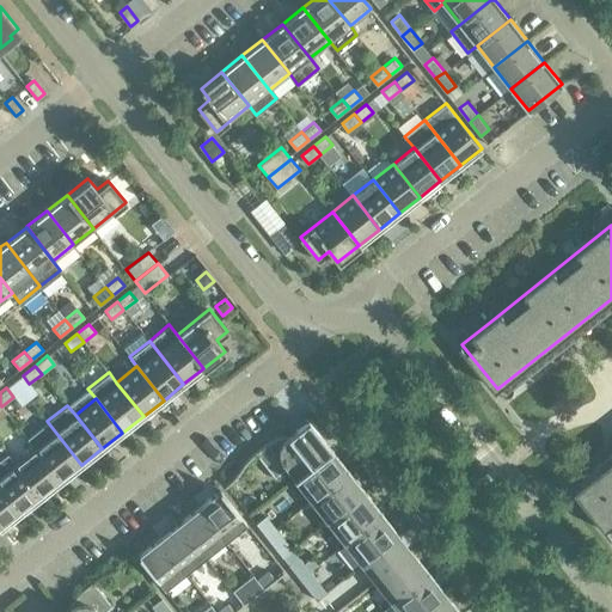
[(308,420),(287,436),(286,436),(281,436),(277,438),(273,440),(269,442),(265,445),(258,450),(255,452),(275,477),(286,467),(295,479),(332,450),(308,420)]
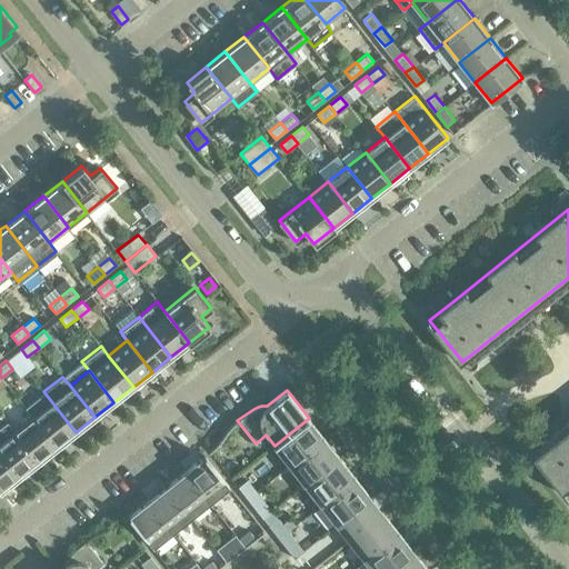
[(25,407),(32,416),(57,447),(76,432),(43,391),(25,407)]
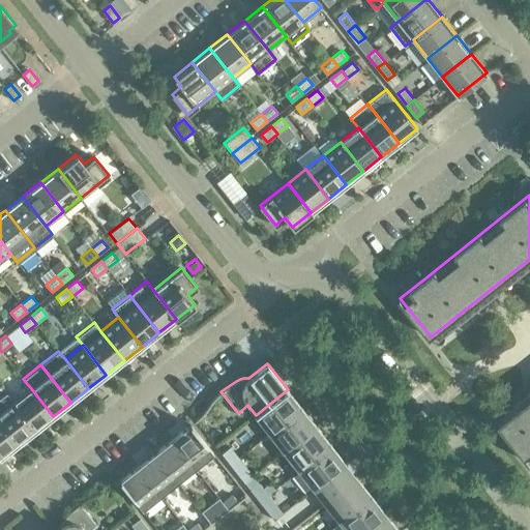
[(12,401),(35,431),(53,416),(30,387),(12,401)]
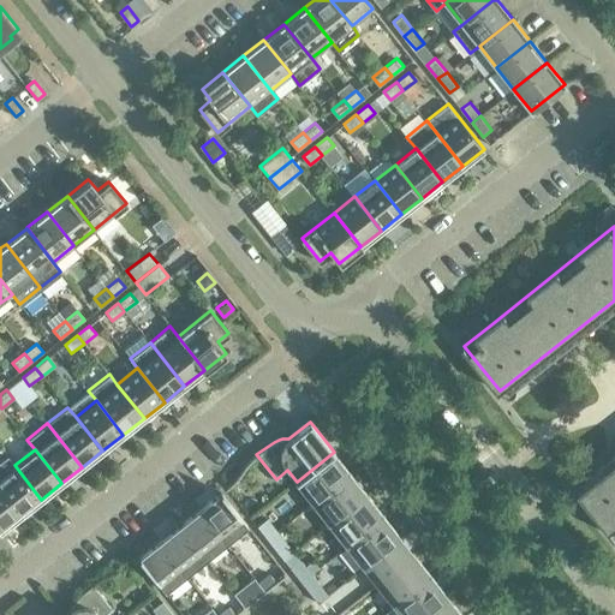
[(351,473),(344,464),(334,452),(297,482),(314,503),(351,473)]
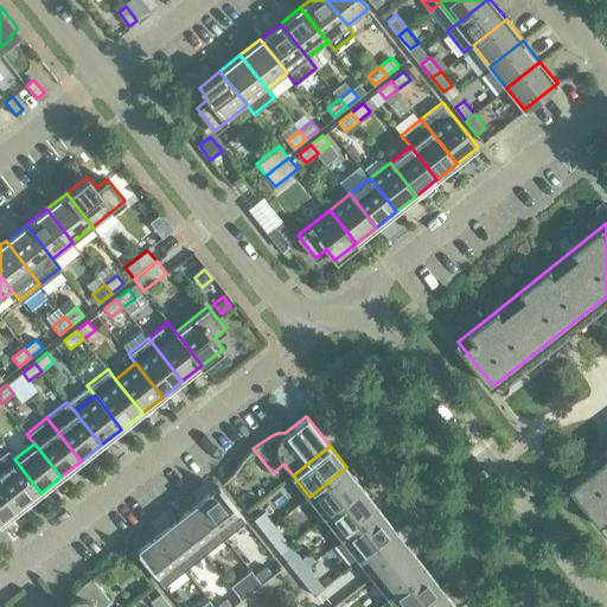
[(0,481),(20,509),(40,493),(14,459),(6,449),(0,454),(0,481)]
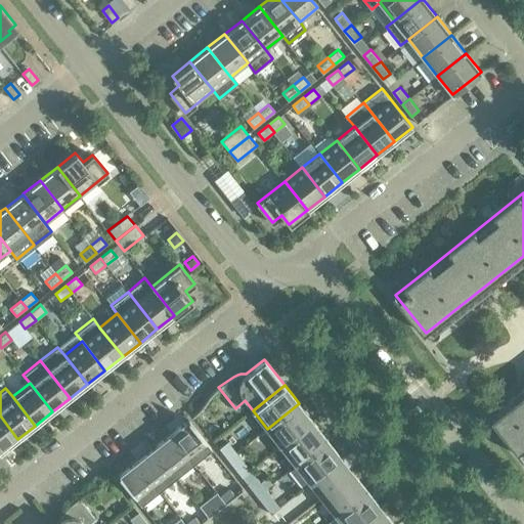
[(523,394),(494,419),(523,456),(523,394)]
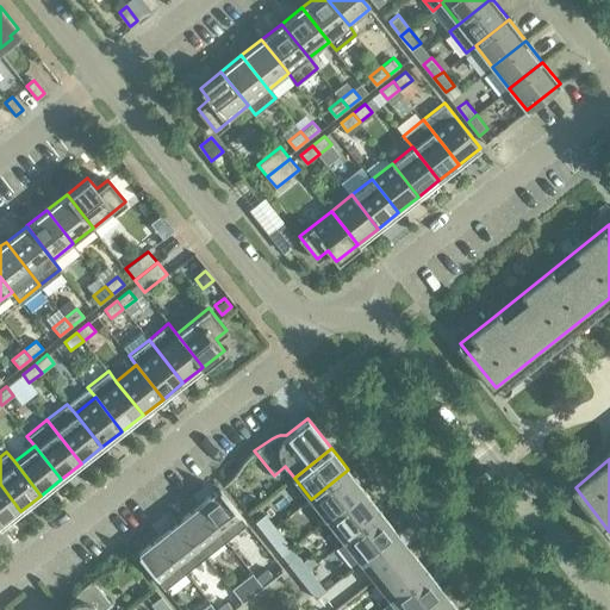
[(365,490),(348,470),(311,499),(327,520),(365,490)]
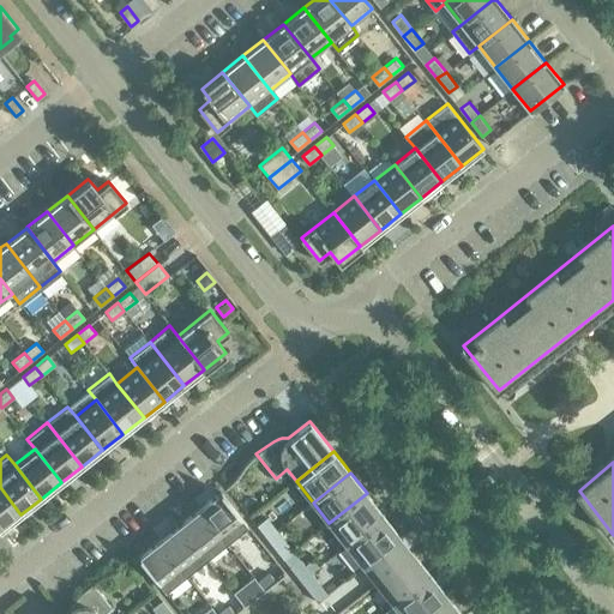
[(0,530),(20,515),(0,487),(0,530)]
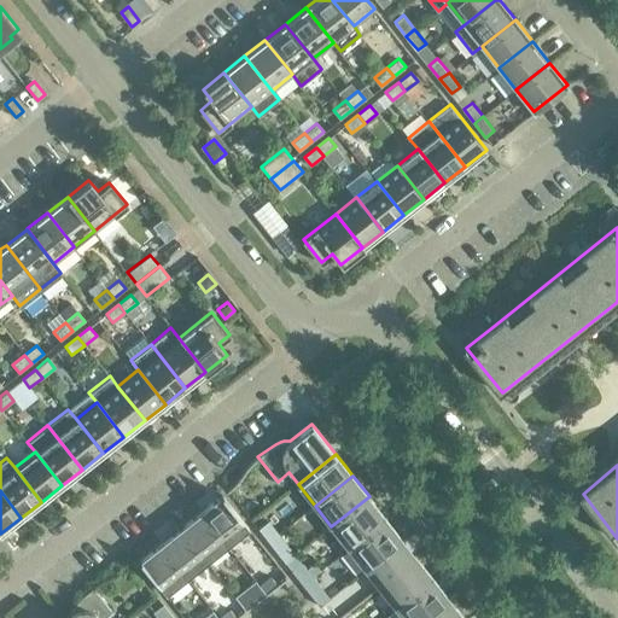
[(249,528),(222,494),(200,511),(228,544),(249,528)]
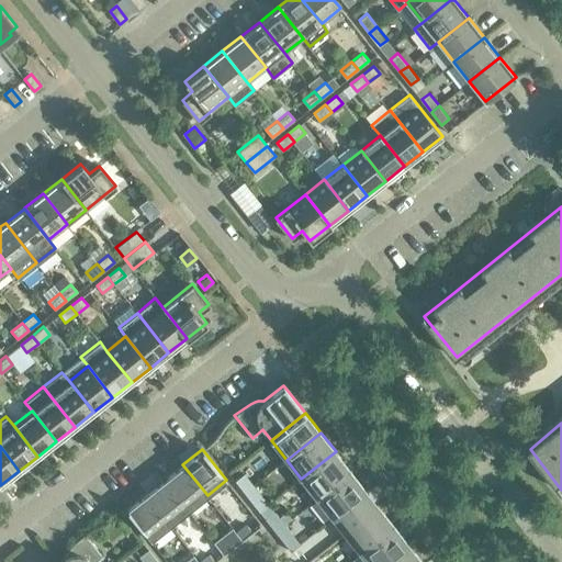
[(351,471),(345,462),(336,451),(301,479),(316,498),(351,471)]
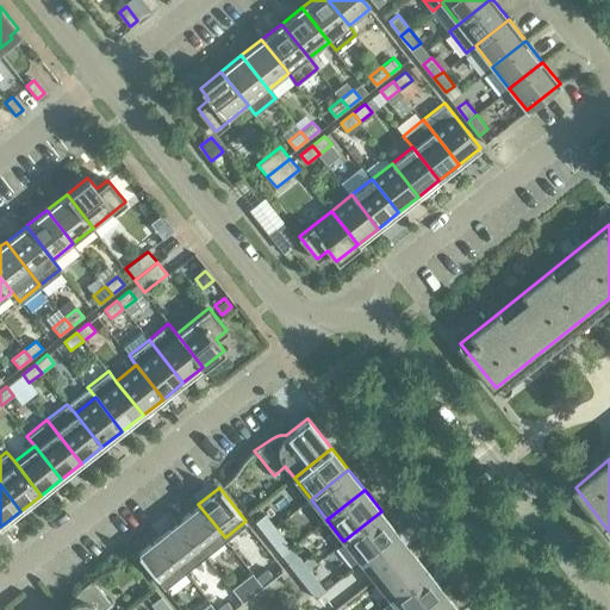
[(225,537),(198,504),(178,521),(205,554),(225,537)]
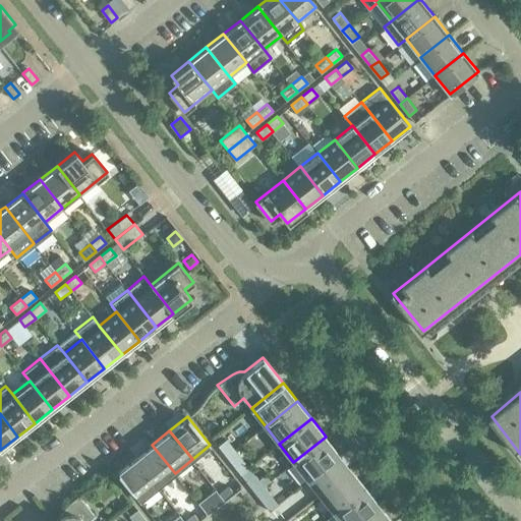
[(342,457),(326,437),(293,462),(308,480),(340,456),(341,458),(342,457)]
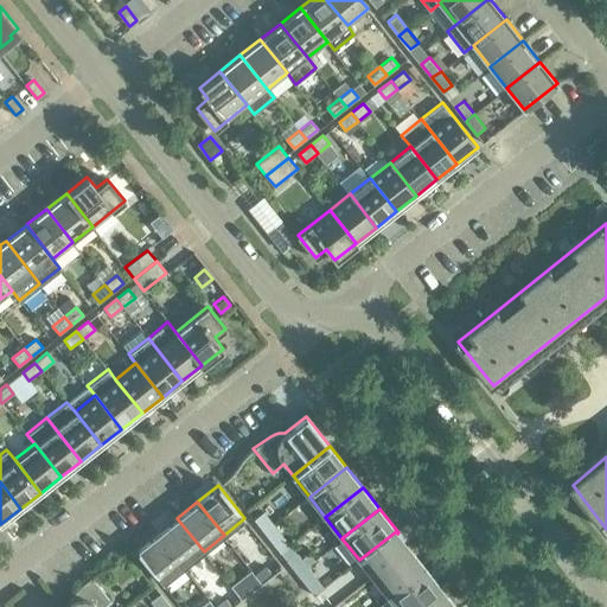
[(264,531),(273,524),(263,512),(255,519),(264,531)]
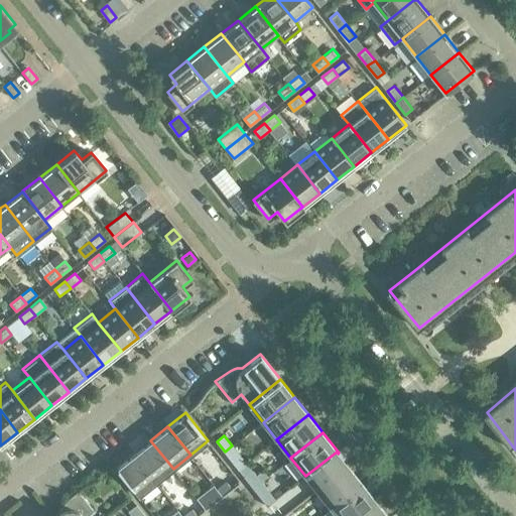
[(150,440),(133,454),(156,482),(173,469),(150,440)]
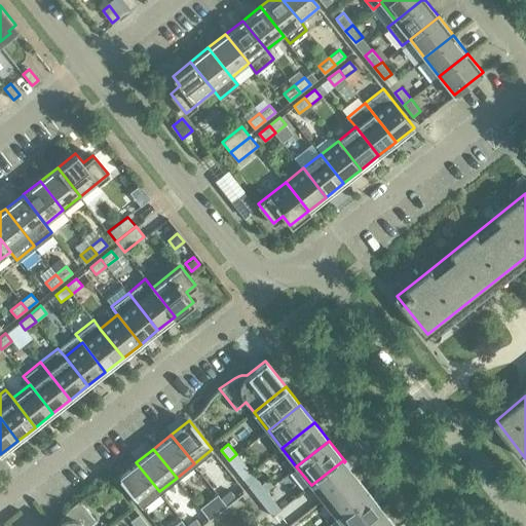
[(237,472),(246,465),(236,454),(229,460),(237,472)]
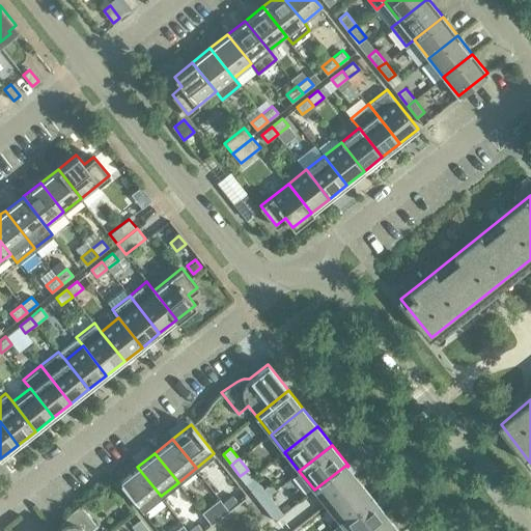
[(119,481),(142,510),(161,496),(137,467),(119,481)]
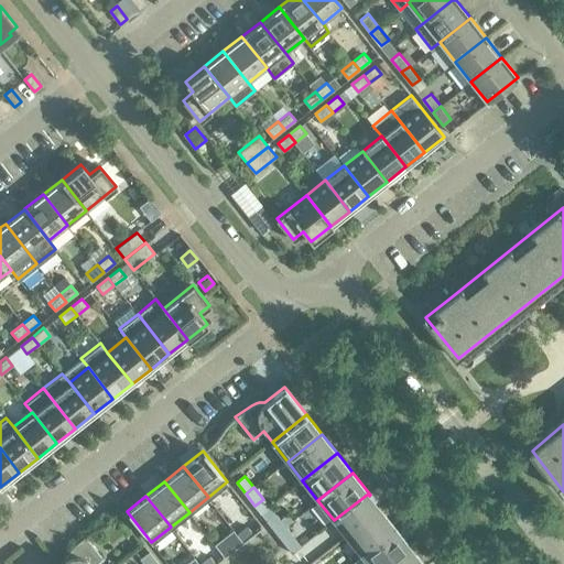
[(392,531),(397,528),(379,506),(378,507),(379,508),(346,535),(361,555),(392,531)]
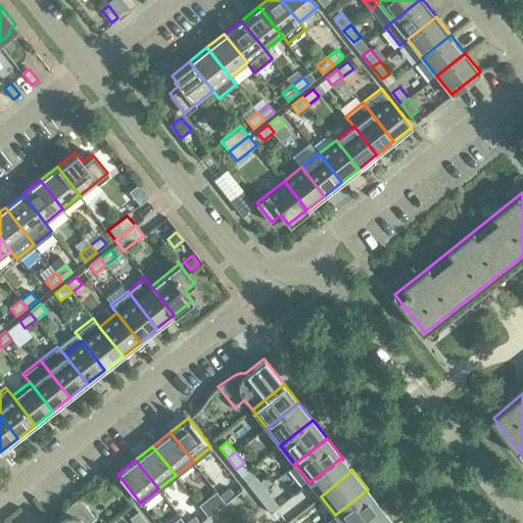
[(256,494),(264,488),(254,476),(247,482),(256,494)]
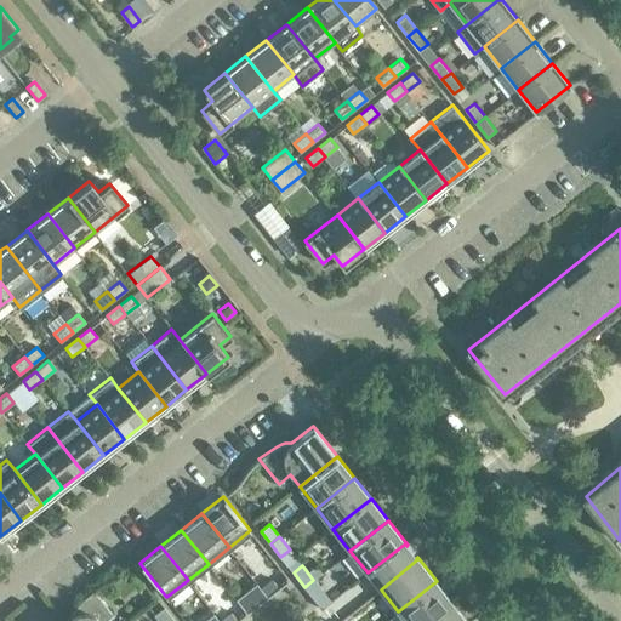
[(261,588),(268,597),(279,588),(272,579),(261,588)]
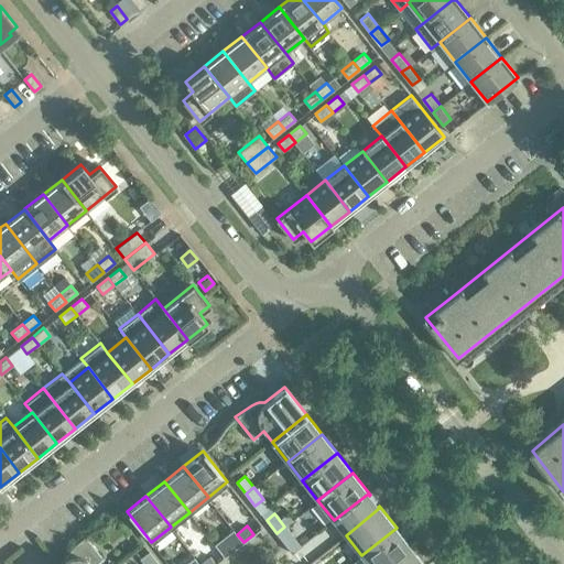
[(284,527),(277,533),(286,545),(295,540),(284,527)]
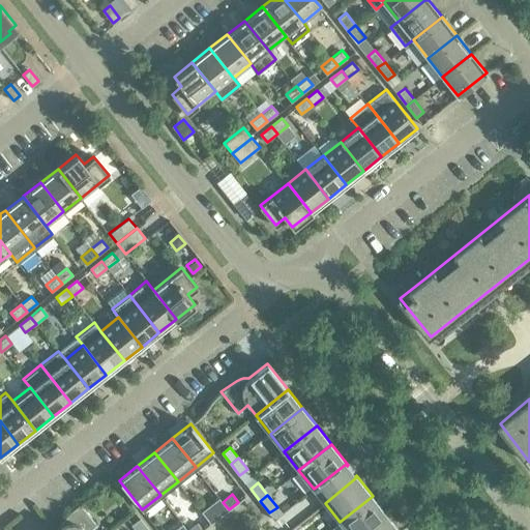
[(373,496),(369,499),(340,522),(346,529),(366,529),(387,514),(373,496)]
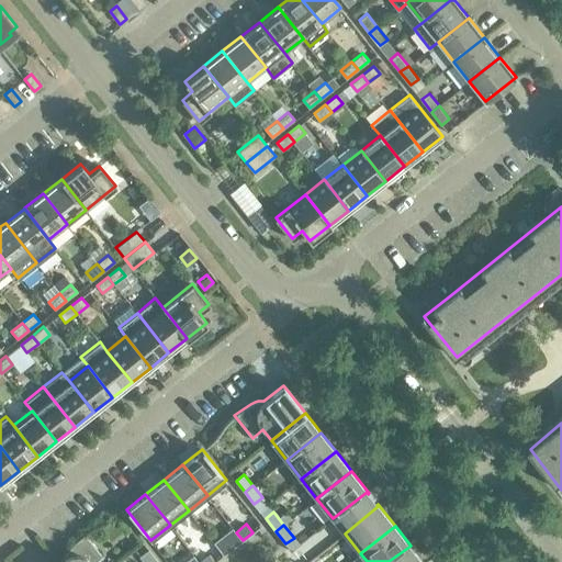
[(225,540),(232,549),(243,540),(236,532),(225,540)]
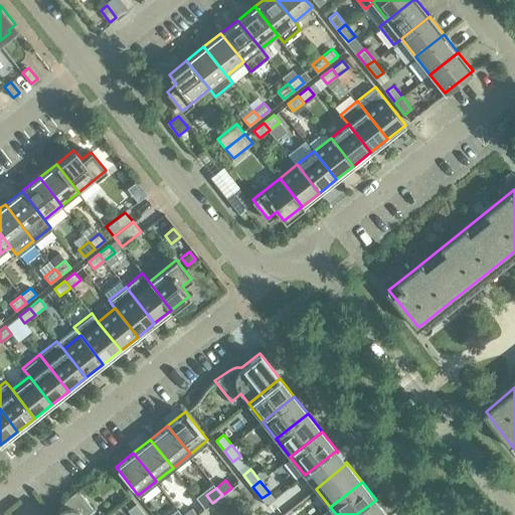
[(87,514),(95,509),(78,489),(75,491),(69,496),(64,500),(63,503),(61,505),(59,508),(59,511),(54,514),(87,514)]
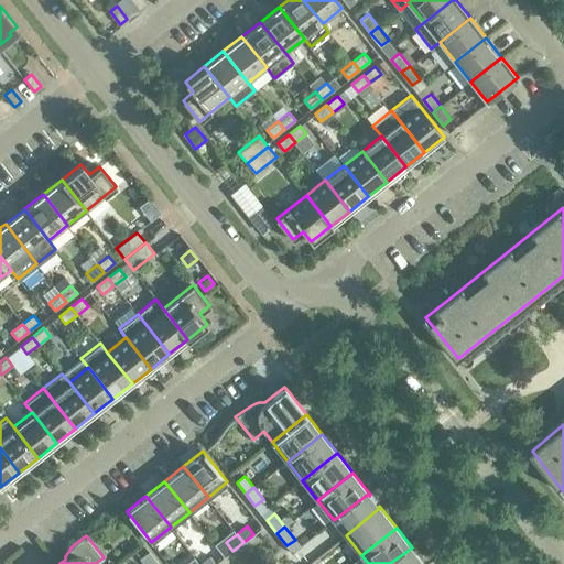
[(424,563),(412,548),(390,563),(424,563)]
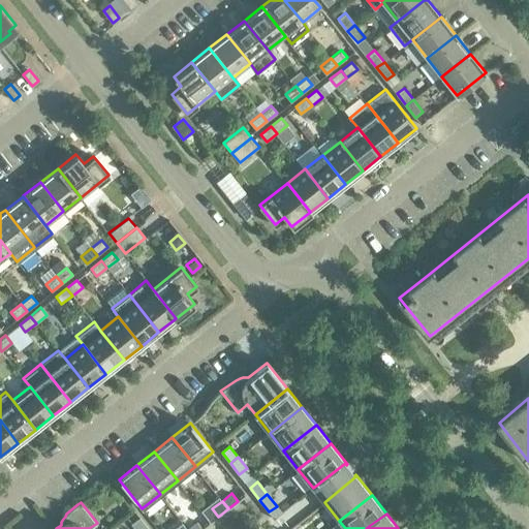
[(136,528),(146,528),(148,528),(139,517),(132,523),(136,528)]
